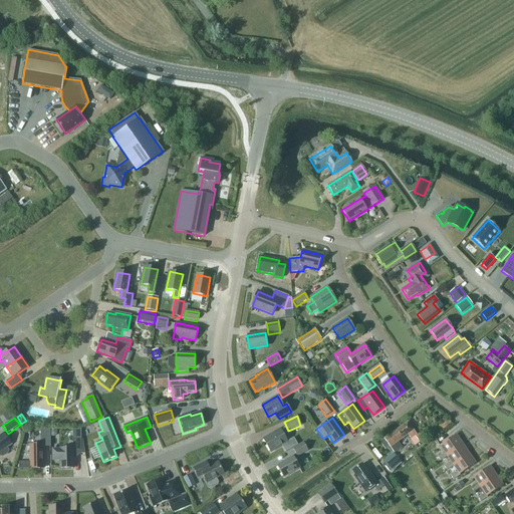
[(418,435),(408,422),(380,442),(386,449),(390,446),(391,447),(395,453),(403,447),(399,442),(410,433),(414,438),(411,441),(415,446),(424,439),(420,434),(418,435)]
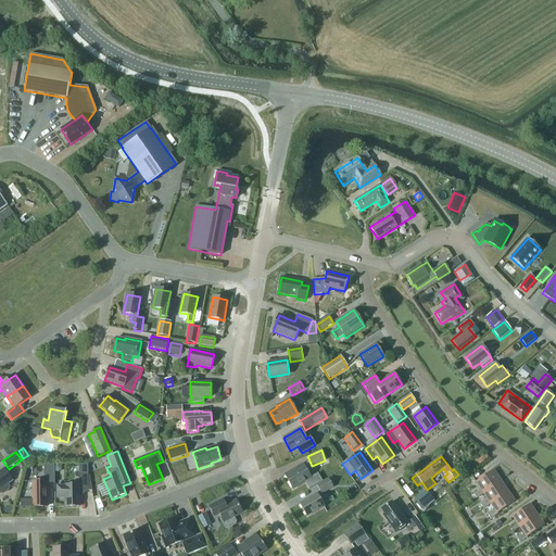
[(472,462),(467,467),(470,471),(477,467),(472,462)]
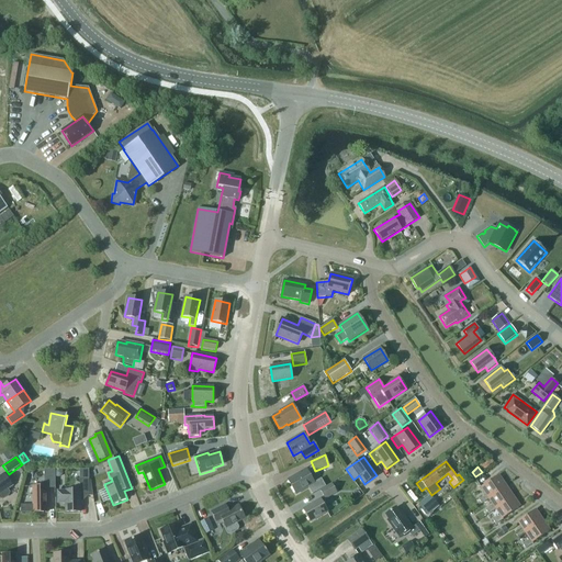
[(288,480),(295,494),(314,484),(306,470),(288,480)]
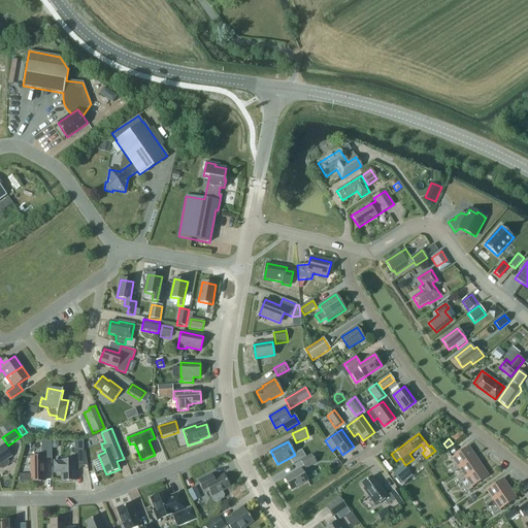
[(0,470),(2,470),(8,466),(9,464),(6,460),(11,457),(3,444),(0,447),(0,470)]
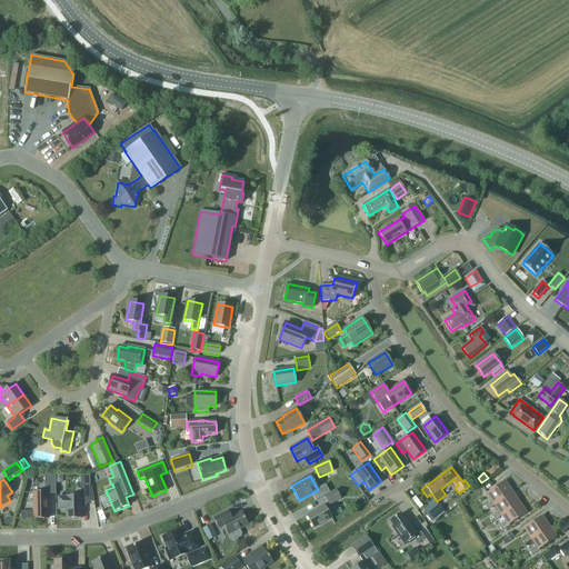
[(513,492),(505,481),(487,493),(491,501),(485,506),(488,510),(495,506),(513,492)]
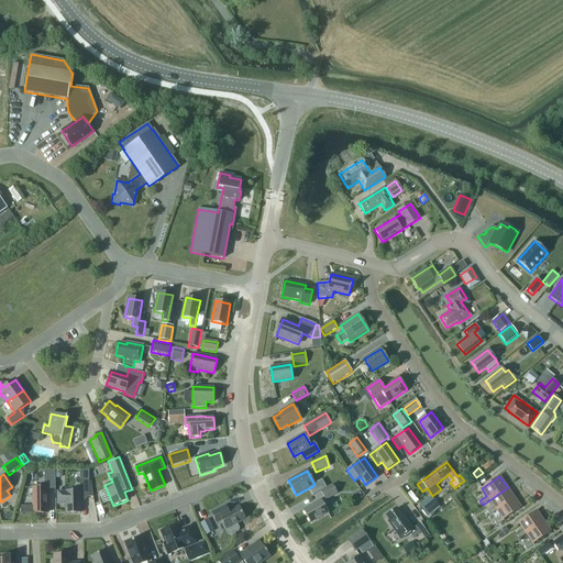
[(58,504),(66,504),(66,514),(80,512),(80,497),(89,497),(89,481),(80,481),(80,492),(65,492),(66,493),(58,493),(58,504)]
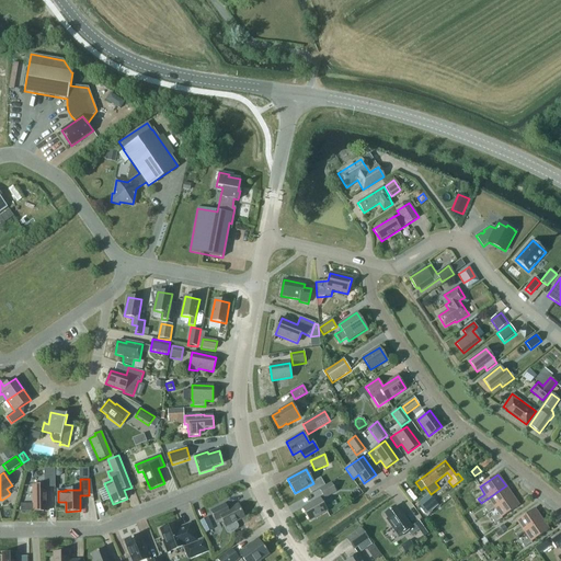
[(319,490),(324,500),(336,492),(331,483),(319,490)]
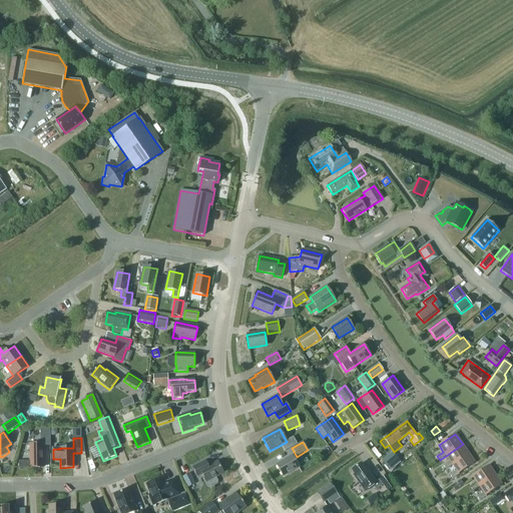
[(31,460),(31,468),(43,468),(43,460),(44,459),(43,444),(29,445),(30,460),(31,460)]
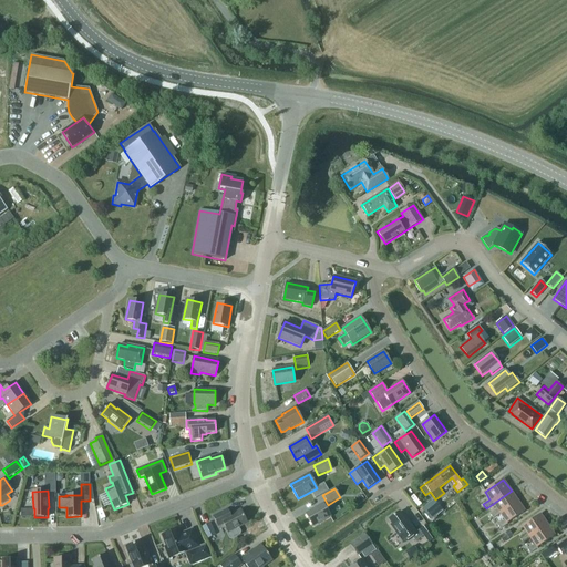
[(518,502),(512,491),(493,504),(497,509),(490,514),(493,518),(501,514),(518,502)]
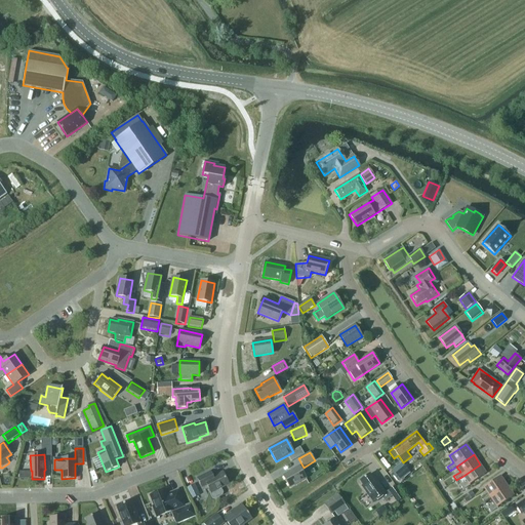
[(396,472),(400,478),(409,471),(405,465),(396,472)]
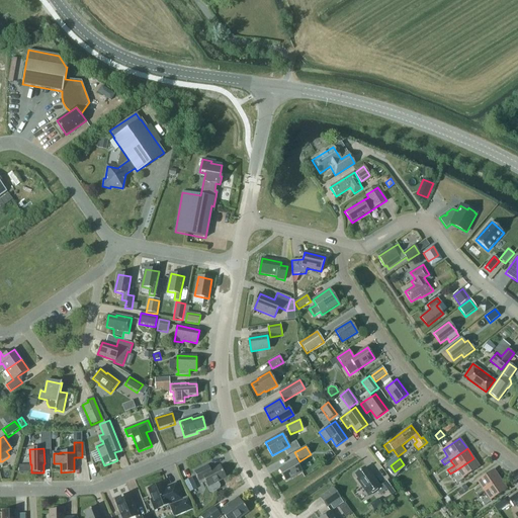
[(457,469),(460,475),(454,480),(457,484),(464,479),(463,478),(480,466),(473,458),(457,469)]
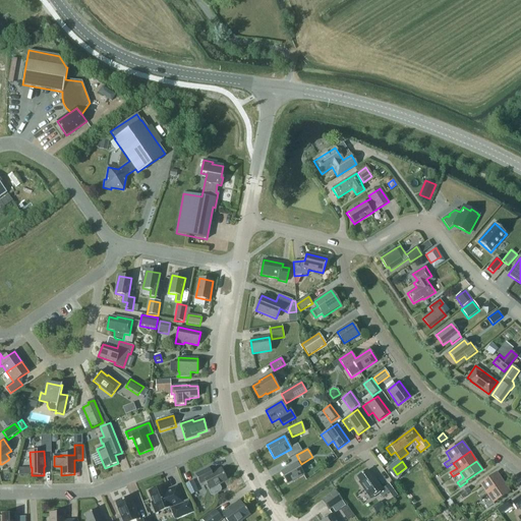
[(281,471),(288,484),(303,475),(296,462),(281,471)]
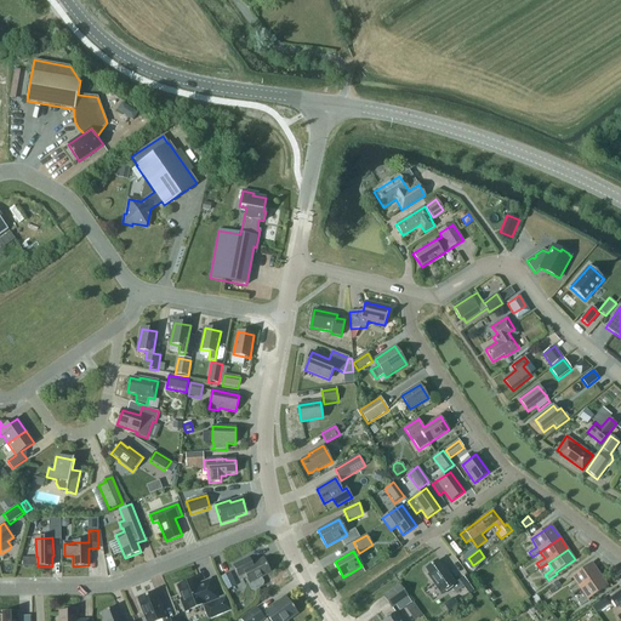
[(239,577),(245,574),(252,588),(255,588),(262,585),(262,584),(260,579),(271,573),(263,559),(249,567),(245,560),(233,565),(239,577)]
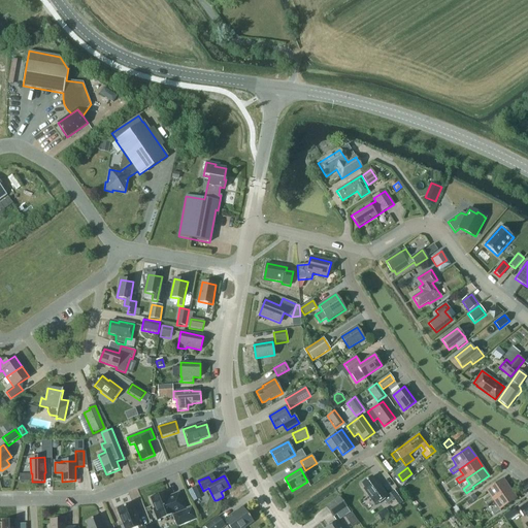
[(372,477),(362,485),(365,489),(364,490),(376,506),(385,500),(388,504),(395,499),(400,506),(407,501),(398,489),(389,497),(376,481),(375,482),(372,477)]
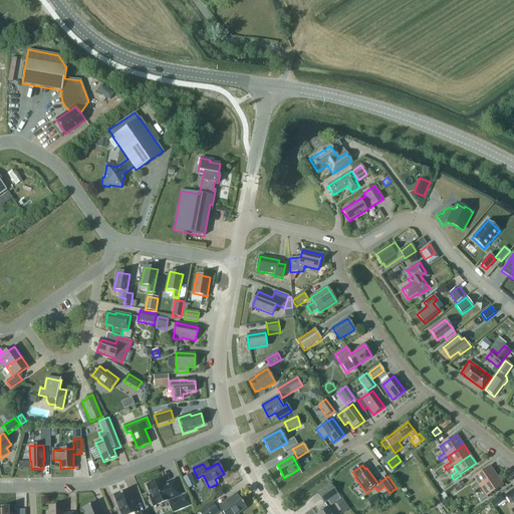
[(497,477),(490,466),(474,477),(478,484),(472,488),(475,492),(481,488),(497,477)]
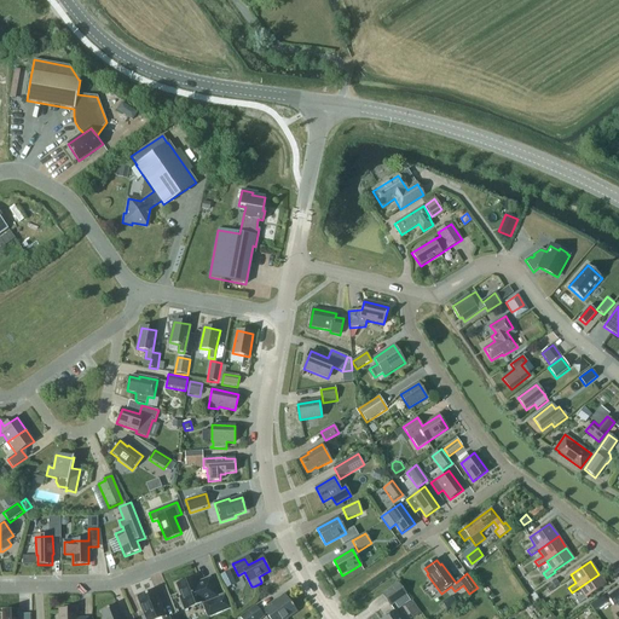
[(221,576),(225,584),(233,580),(230,572),(221,576)]
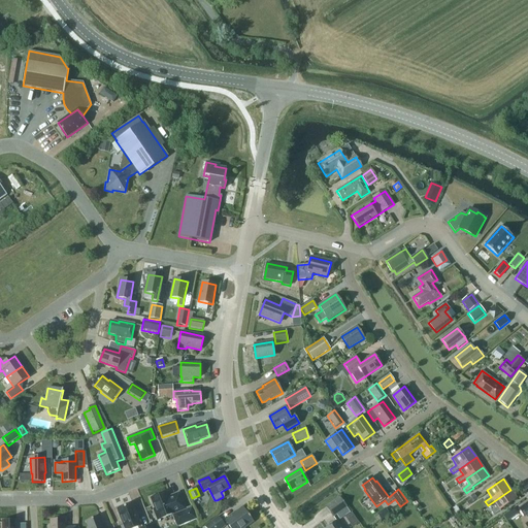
[(494,501),(497,506),(491,510),(494,516),(501,510),(500,509),(517,499),(510,490),(494,501)]
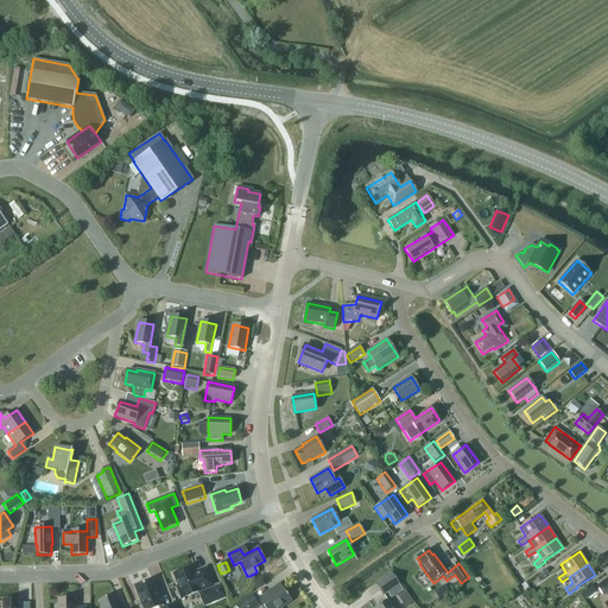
[(178,586),(177,587),(182,599),(201,591),(206,605),(226,597),(220,584),(214,587),(206,568),(194,572),(191,568),(173,574),(178,586)]
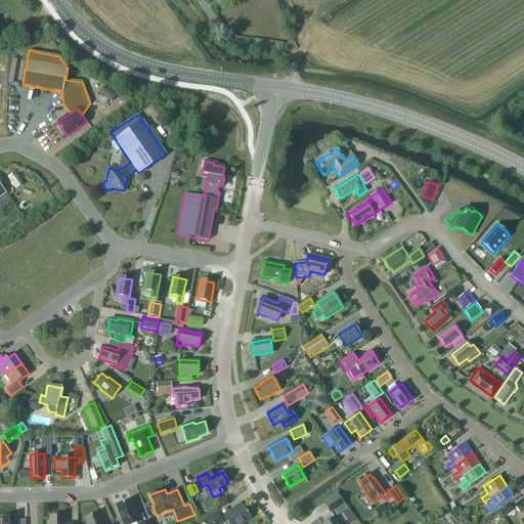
[(470,490),(462,495),(465,500),(473,495),(470,490)]
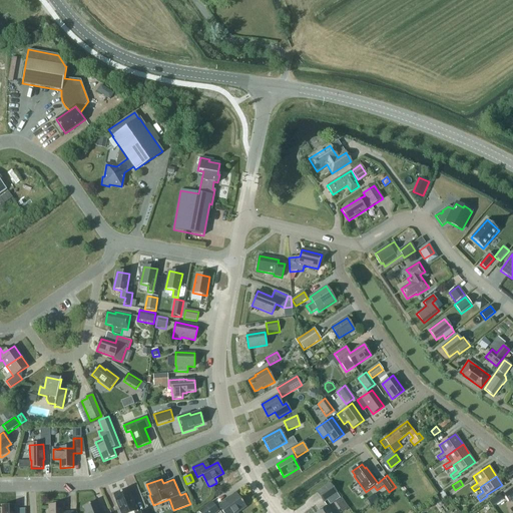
[(318,494),(324,504),(338,495),(331,485),(318,494)]
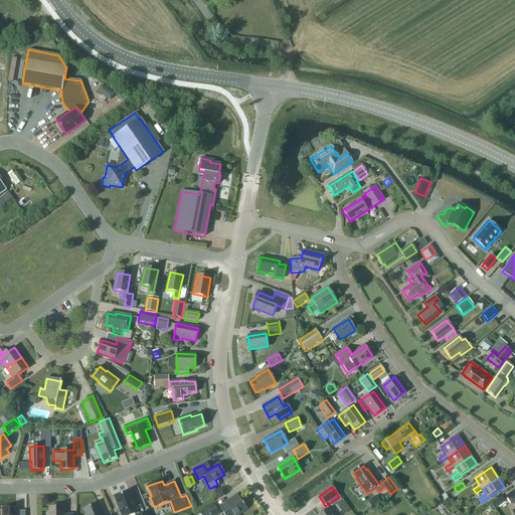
[(114,497),(121,514),(131,514),(135,514),(148,514),(147,512),(139,514),(138,514),(129,491),(114,497)]
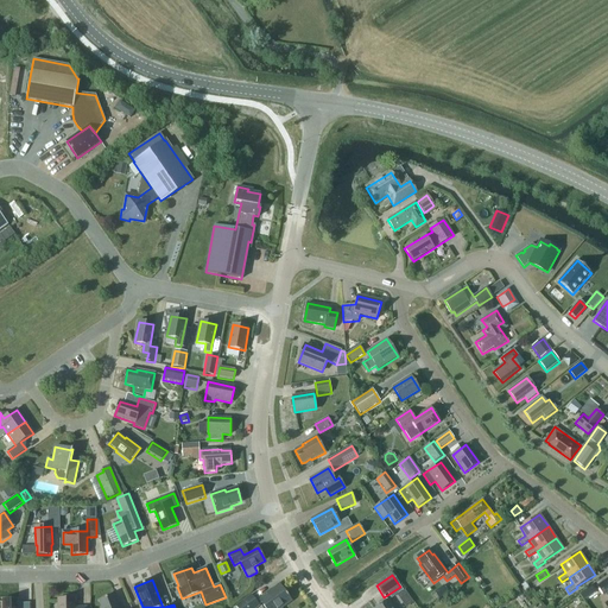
[(525,583),(520,587),(525,594),(531,591),(525,583)]
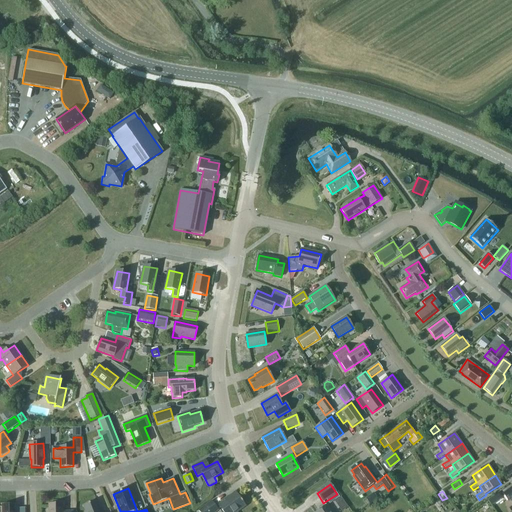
[(225,500),(218,505),(215,507),(211,502),(199,511),(200,511),(214,511),(220,508),(223,511),(230,511),(232,511),(235,511),(244,505),(235,493),(225,500)]
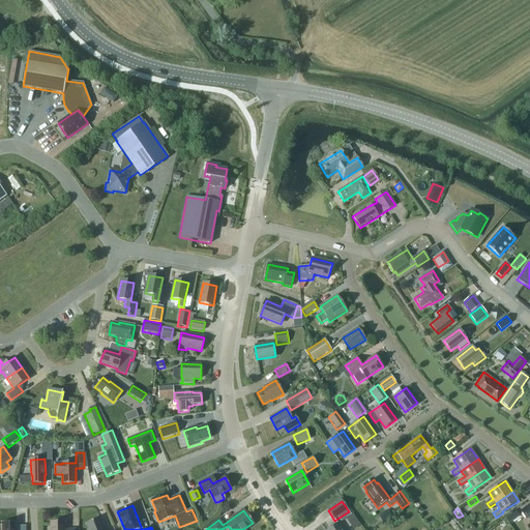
[(105,529),(102,524),(101,525),(99,519),(86,524),(89,529),(87,529),(105,529)]
